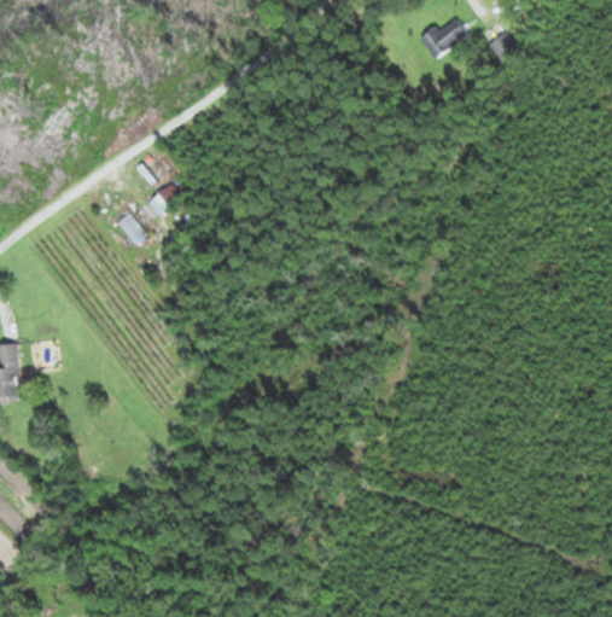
[(432,58),(467,38),(455,17),(420,38),(432,58)]
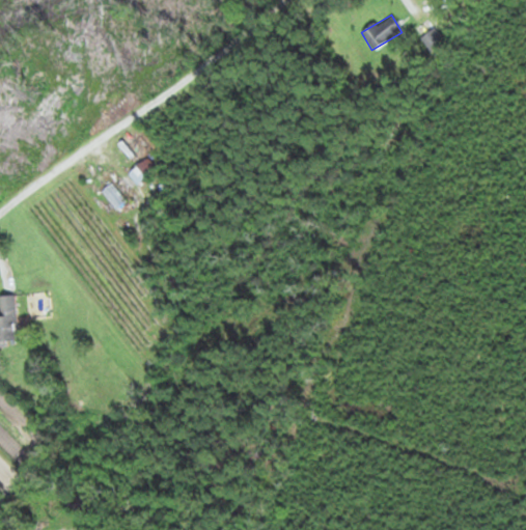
[(419,38),(430,51),(442,40),(431,28),(419,38)]
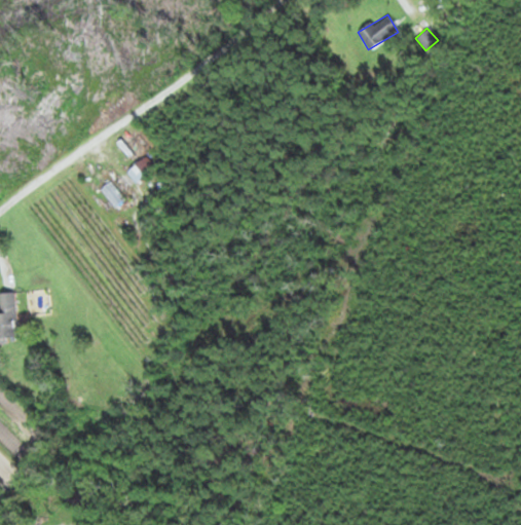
[(123,172),(134,183),(144,175),(135,163),(123,172)]
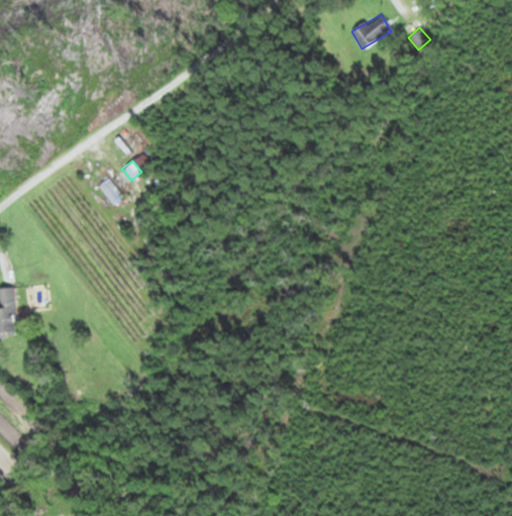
[(119,196),(104,179),(94,188),(109,205),(119,196)]
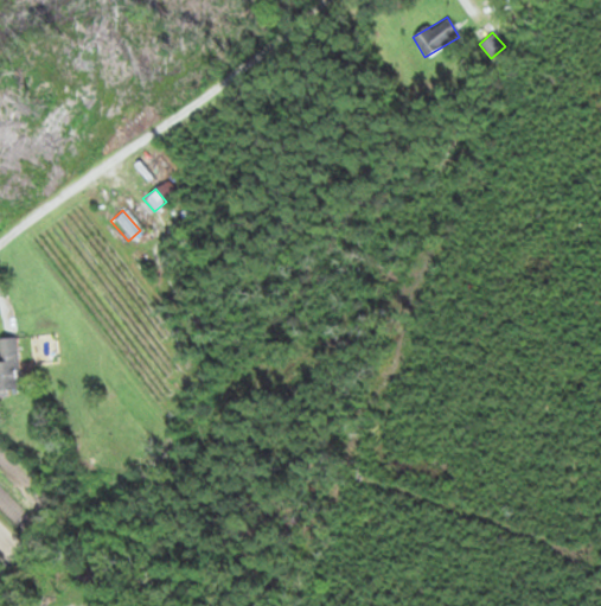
[(0,395),(19,394),(14,337),(0,339),(0,395)]
